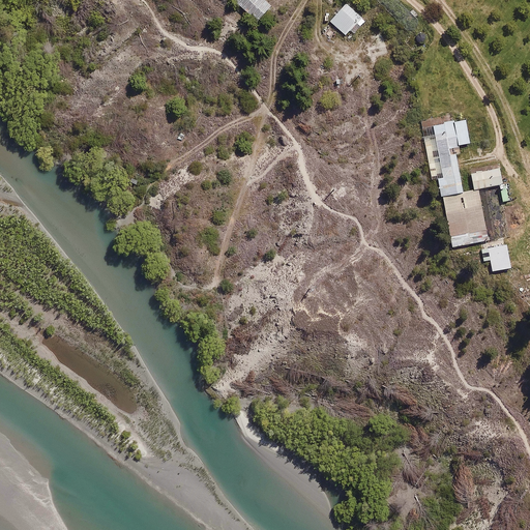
[(271,6),(264,0),(233,0),(258,22),(271,6)]
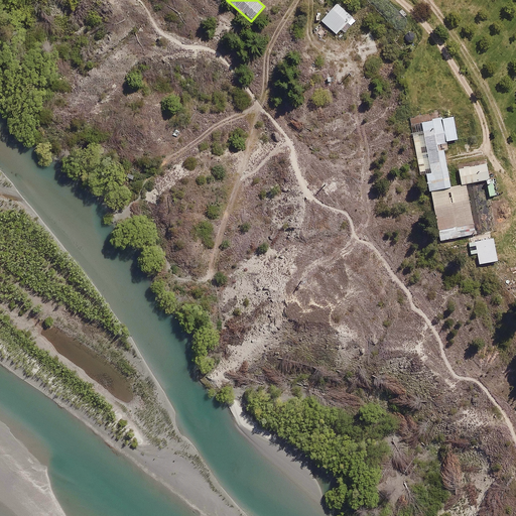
[(321,20),(338,34),(347,24),(351,27),(357,20),(354,17),(356,16),(339,1),(321,20)]
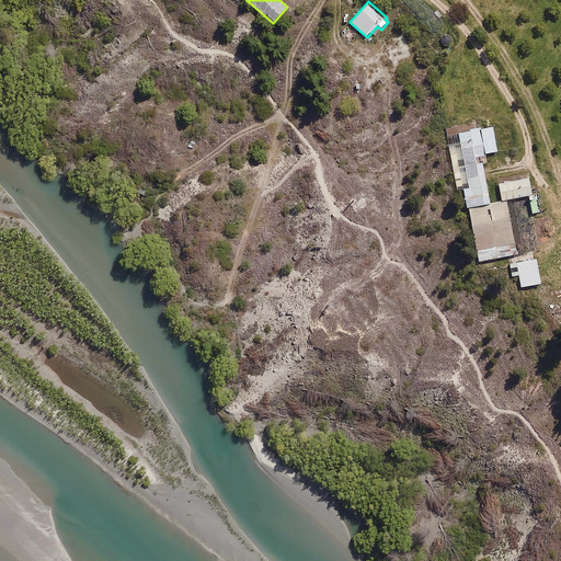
[(350,26),(342,35),(348,42),(357,33),(350,26)]
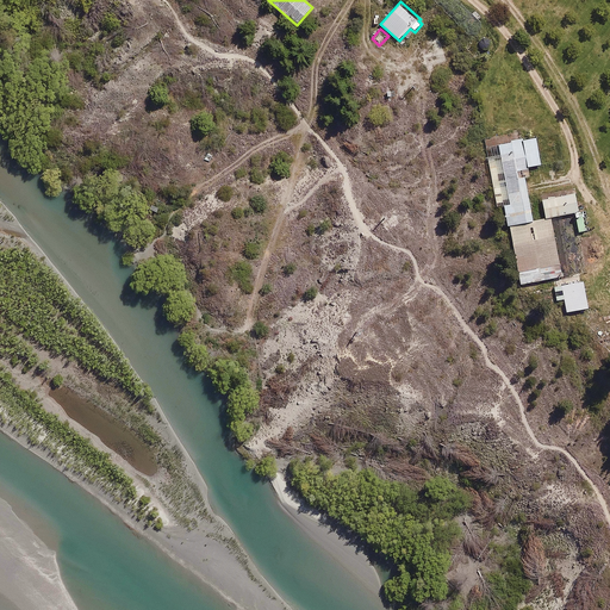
[(535,137),(500,143),(503,161),(489,163),(496,206),(503,205),(506,226),(531,222),(523,178),(531,176),(530,169),(541,168),(535,137)]
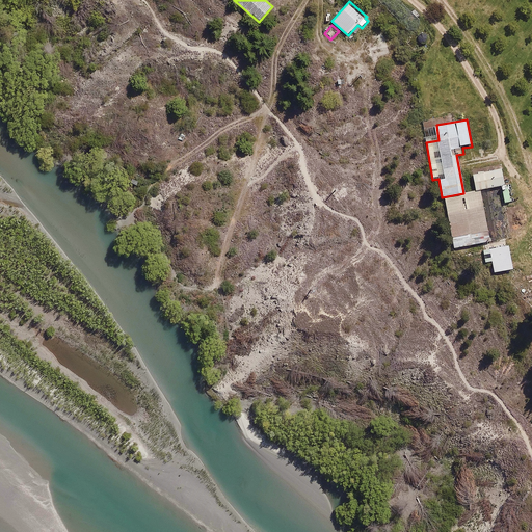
[(502,165),(473,170),(477,190),(506,185),(502,165)]
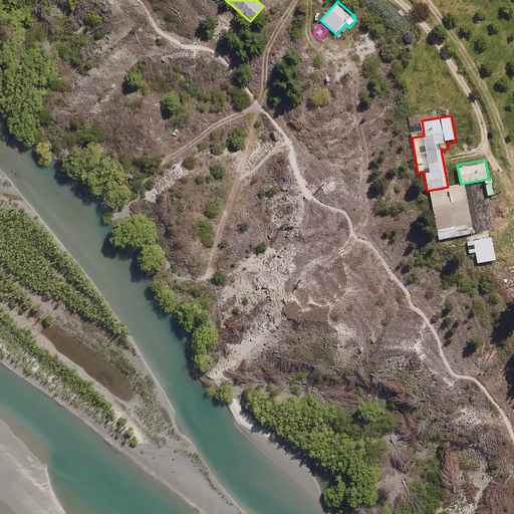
[(491,181),(485,182),(488,196),(493,195),(491,181)]
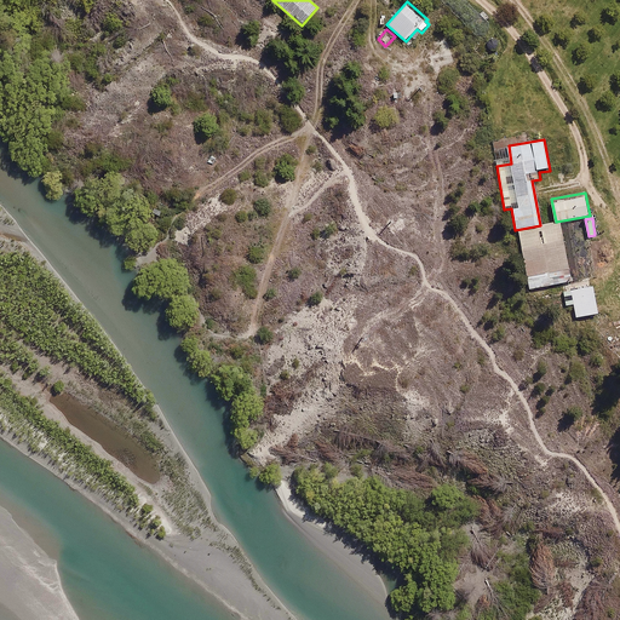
[(560,225),(520,234),(533,288),(572,279),(560,225)]
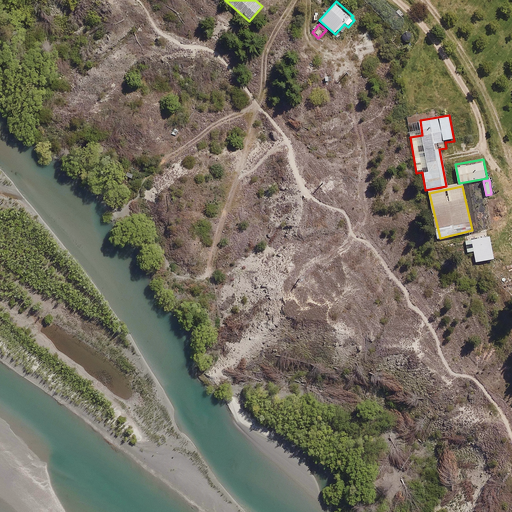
[(490,234),(467,237),(471,265),(494,262),(490,234)]
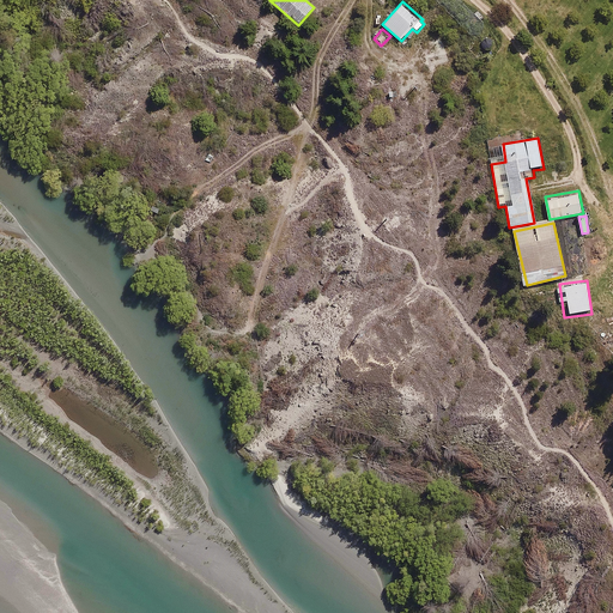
All buildings are outlined.
